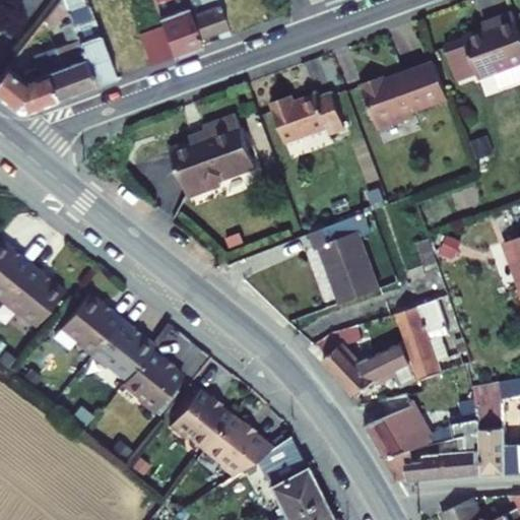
[(68,10),(64,0),(57,0),(44,18),(48,28),(68,10)]
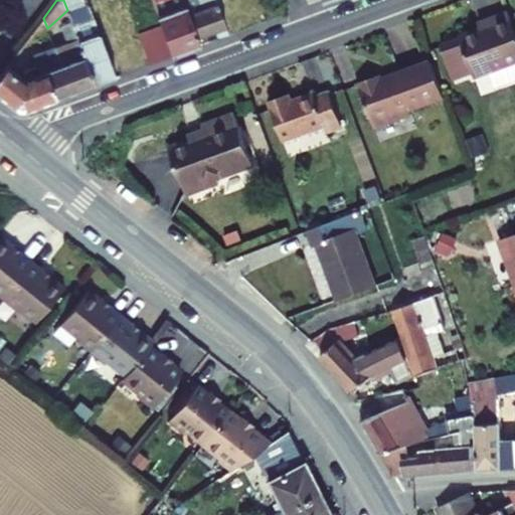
[(82,0),(63,0),(67,10),(67,12),(86,5),(82,0)]
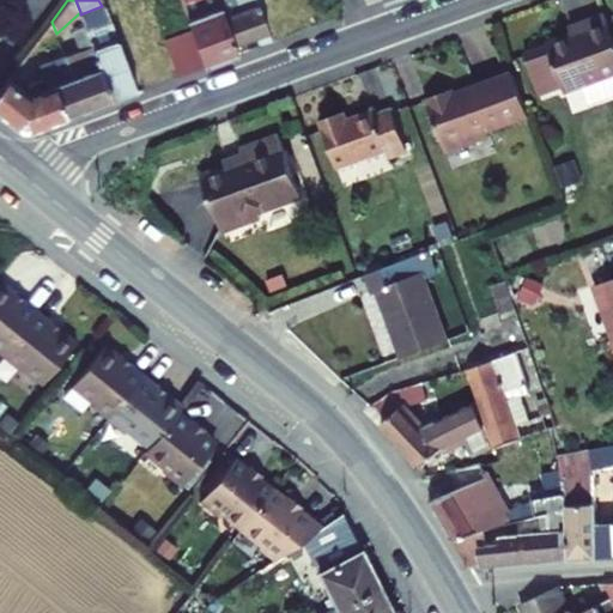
[(205,66),(238,53),(235,42),(219,0),(181,0),(193,30),(205,66)]
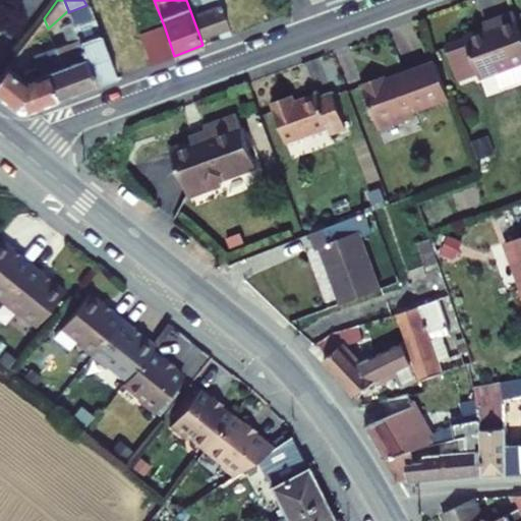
[(186,0),(199,36),(218,30),(229,25),(221,4),(222,4),(221,0),(186,0)]
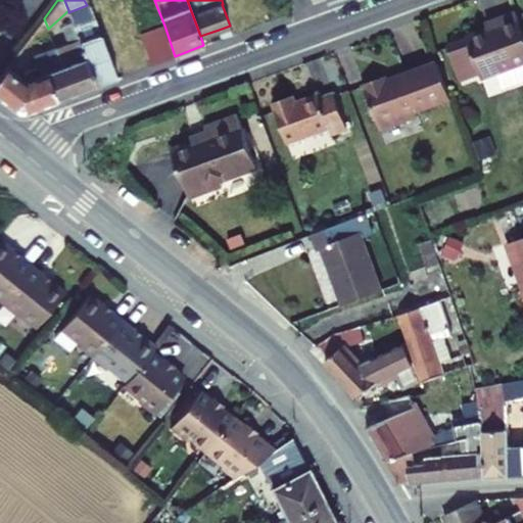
[(96,85),(117,77),(95,17),(89,4),(87,5),(68,12),(73,22),(78,39),(79,41),(96,85)]
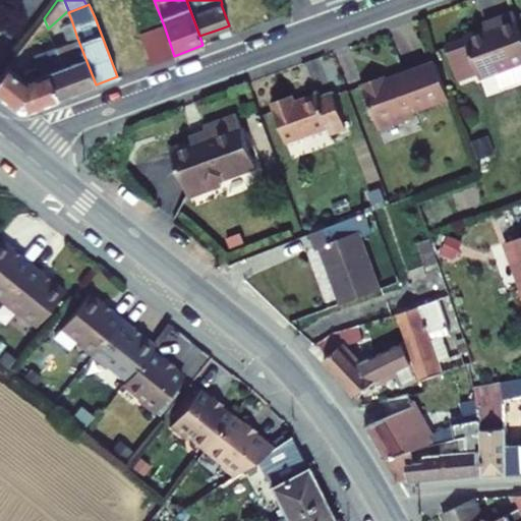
[(520,85),(520,32),(515,16),(496,23),(498,30),(465,42),(466,44),(446,51),(459,85),(478,78),(480,83),(496,77),(500,88),(503,91),(508,92),(520,85)]
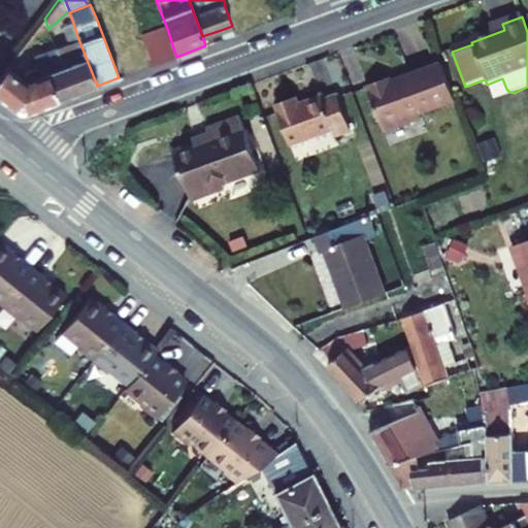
[(58,100),(97,86),(79,41),(78,39),(73,23),(62,27),(68,43),(56,48),(63,67),(47,72),(58,100)]
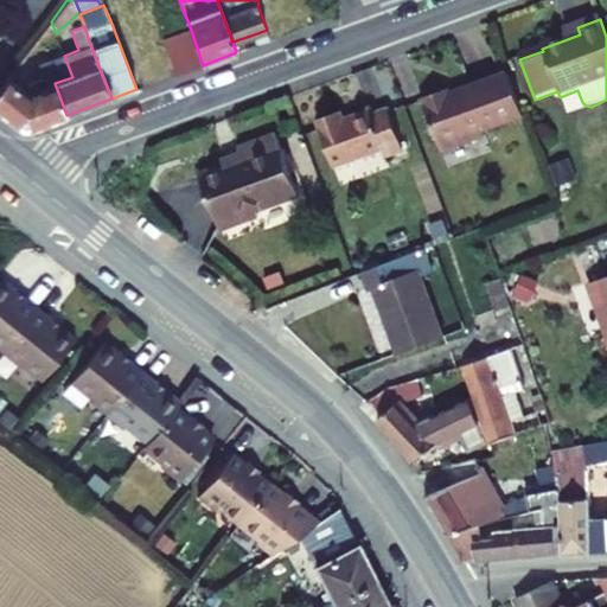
[(163,40),(176,75),(203,65),(191,30),(163,40)]
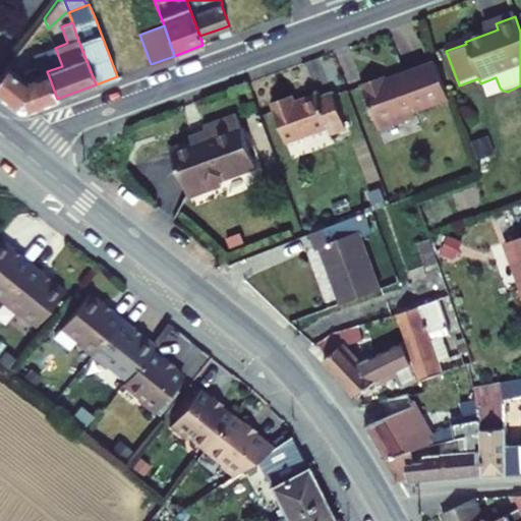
[(222,39),(232,35),(229,25),(218,30),(222,39)]
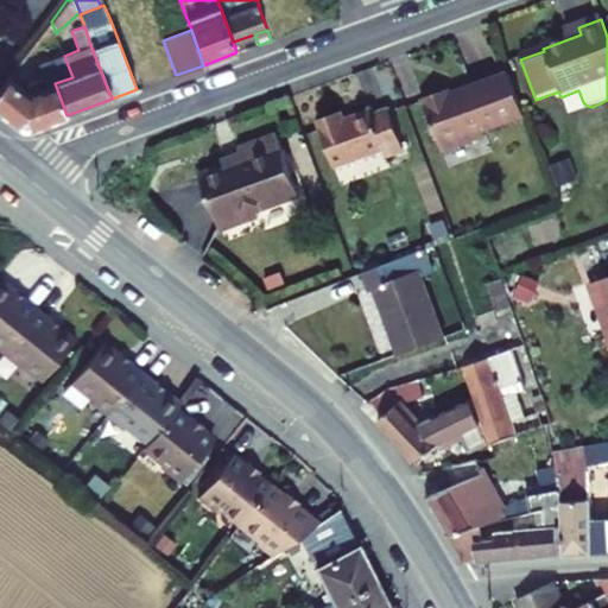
[(30,93),(8,76),(0,86),(0,113),(16,126),(31,128),(67,115),(55,83),(73,77),(64,56),(42,64),(50,86),(30,93)]
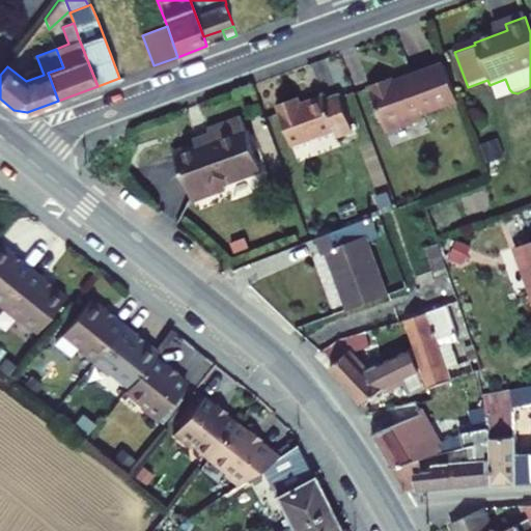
[(458,106),(444,67),(406,82),(407,84),(394,89),(391,82),(369,91),(388,138),(424,124),(423,119),(458,106)]
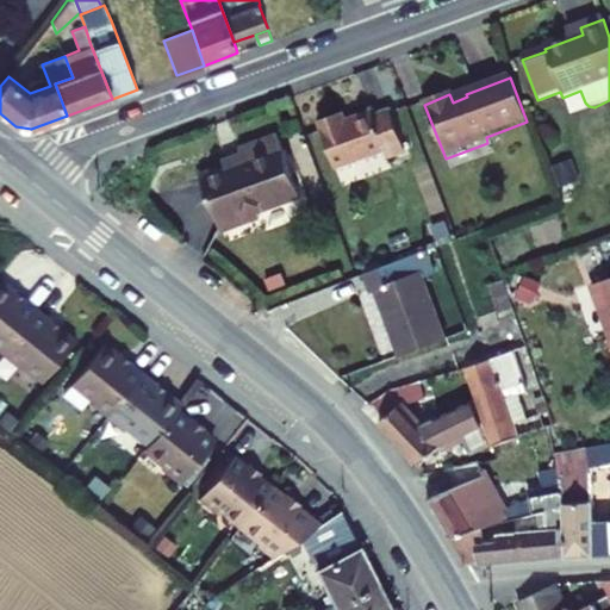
[(343,124),(321,132),(336,176),(387,156),(390,165),(406,157),(391,117),(374,124),(372,118),(344,129),(343,124)]
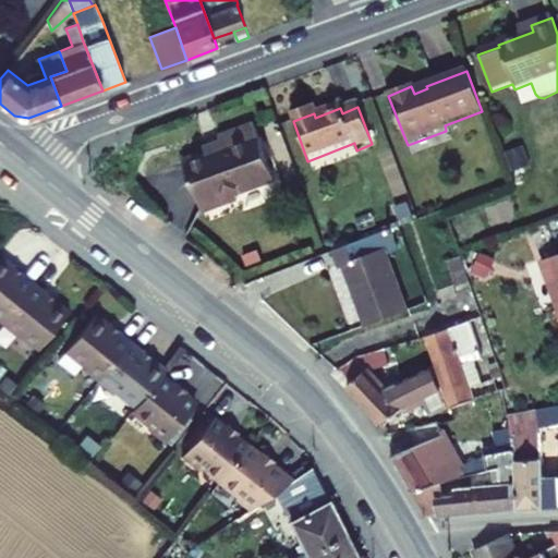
[(277,186),(256,130),(221,144),(223,147),(227,157),(210,162),(208,159),(184,169),(204,221),(226,213),(232,199),(239,201),(277,186)]
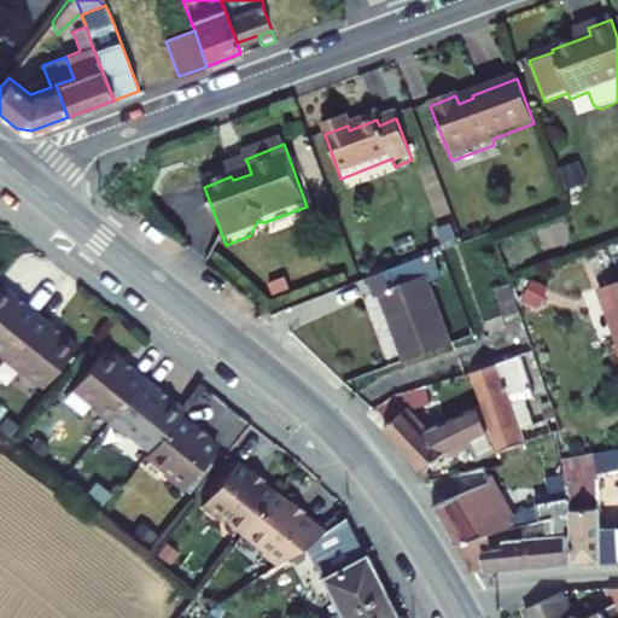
[(251,174),(248,163),(228,170),(231,176),(233,180),(251,174)]
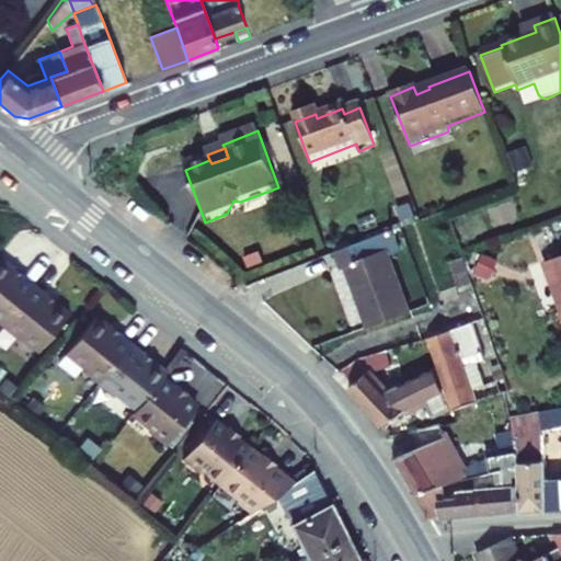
[(242,208),(240,202),(233,201),(227,214),(242,208)]
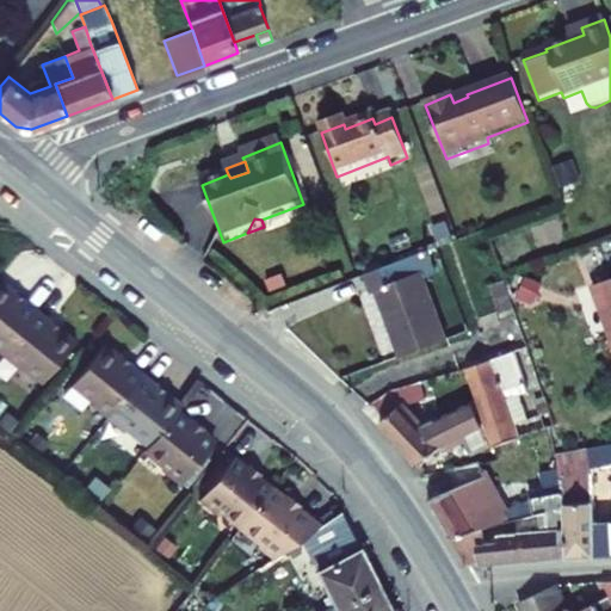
[(401,356),(446,339),(444,332),(424,278),(437,273),(427,251),(365,273),(372,291),(377,289),(401,356)]
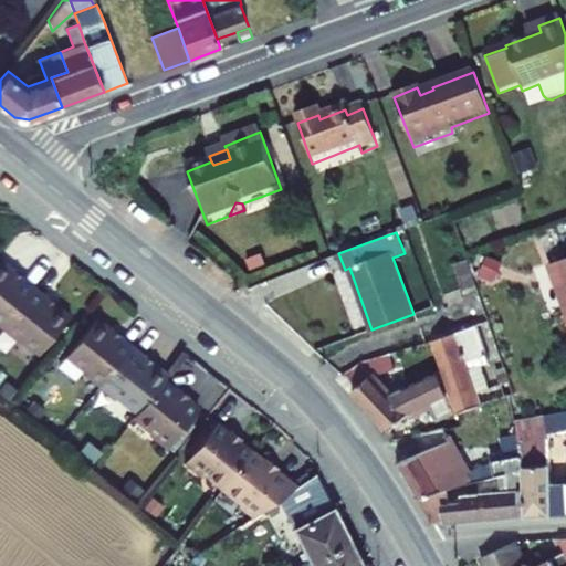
[(565,257),(548,264),(565,312),(565,257)]
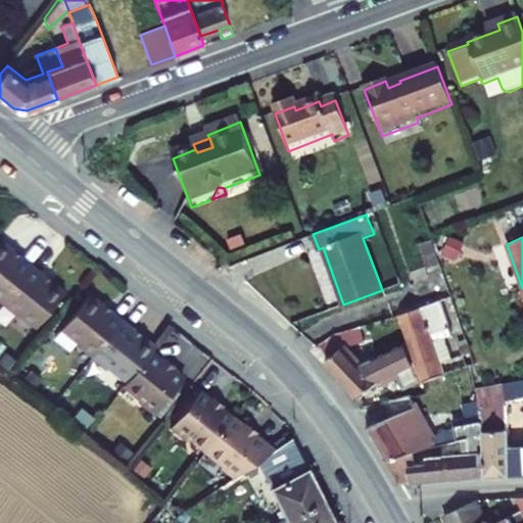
[(432,240),(420,244),(428,268),(440,264),(432,240)]
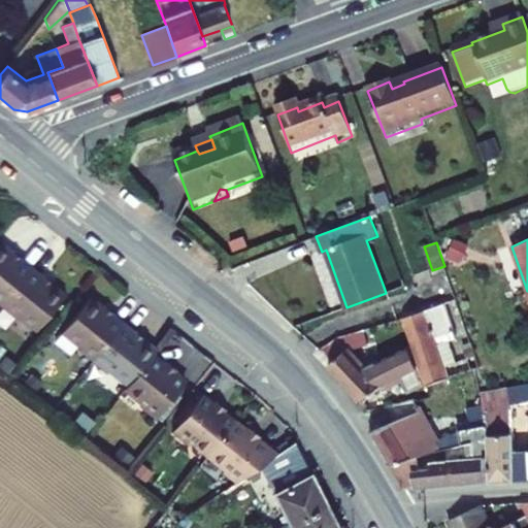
[(33,273),(0,246),(0,312),(0,314),(33,273)]
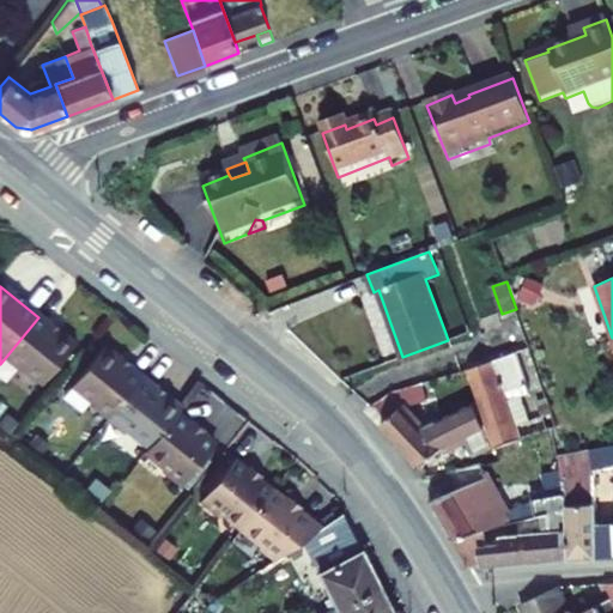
[(77,350),(38,317),(0,364),(17,377),(22,372),(43,390),(77,350)]
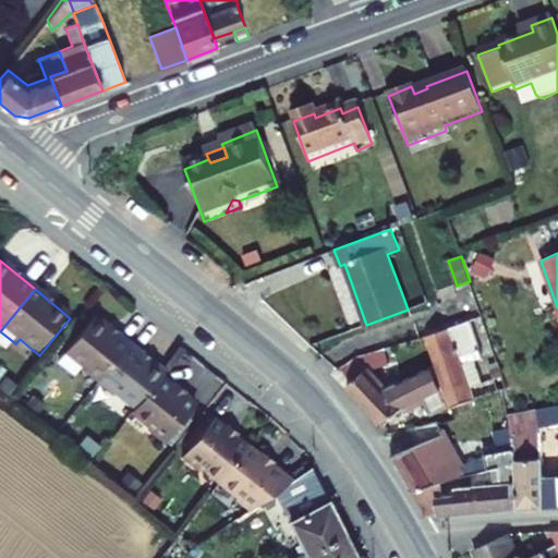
[(408,310),(428,302),(425,295),(405,303),(408,310)]
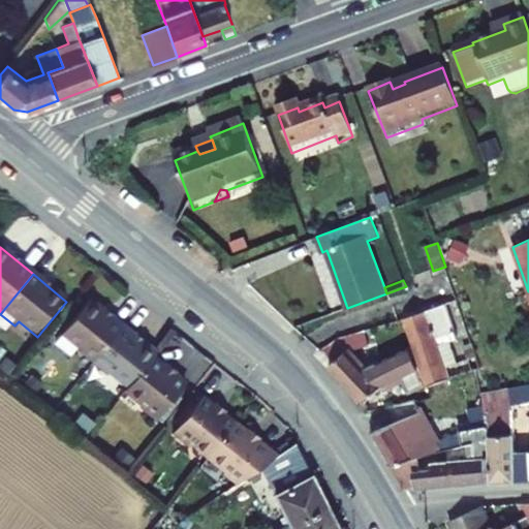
[(93,370),(125,331),(92,304),(63,339),(82,354),(79,359),(93,370)]
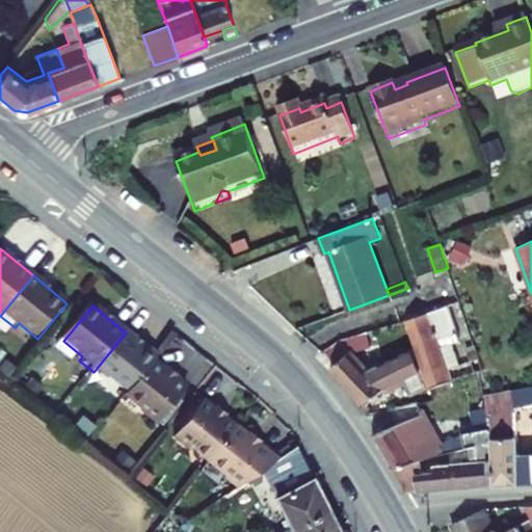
[(460,340),(448,306),(406,320),(411,333),(431,389),(483,371),(474,345),(466,348),(471,362),(459,366),(452,343),(460,340)]
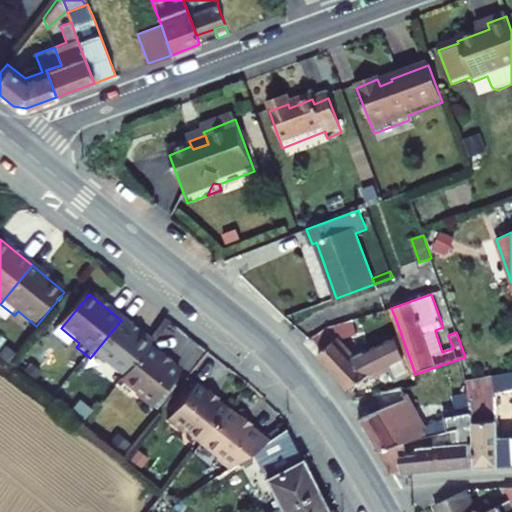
[(396,320),(391,308),(381,312),(385,324),(396,320)]
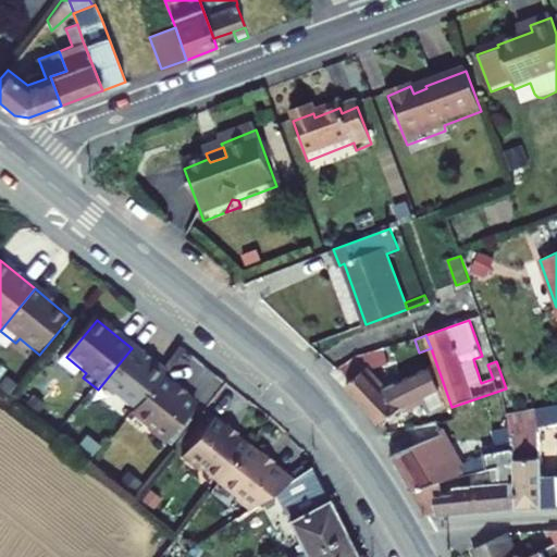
[(132,348),(98,390),(113,401),(116,397),(135,411),(165,375),(132,348)]
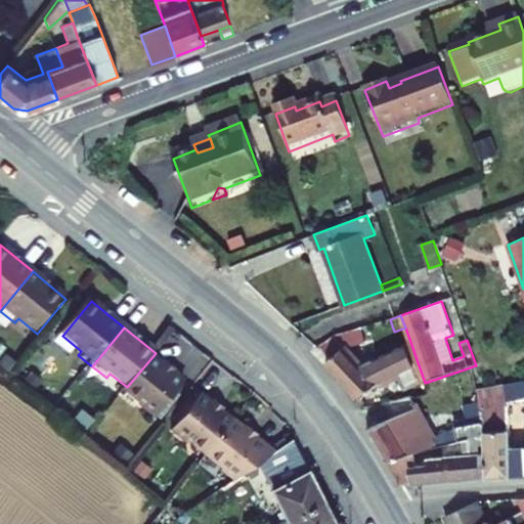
[(318,345),(331,359),(344,347),(365,340),(362,328),(335,336),(318,345)]
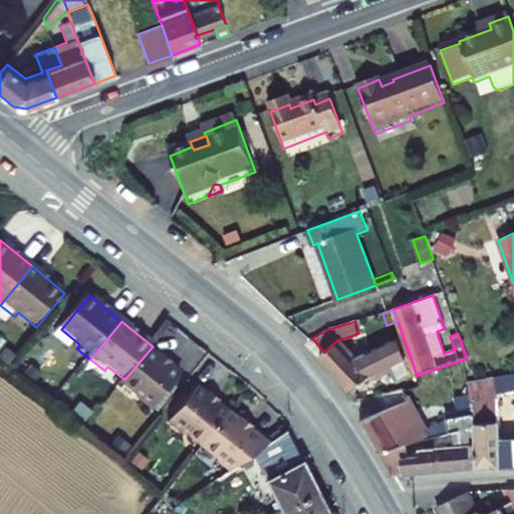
[(406,357),(397,339),(355,358),(337,340),(319,356),(354,392),(371,375),(388,366),(396,381),(411,374),(404,358),(406,357)]
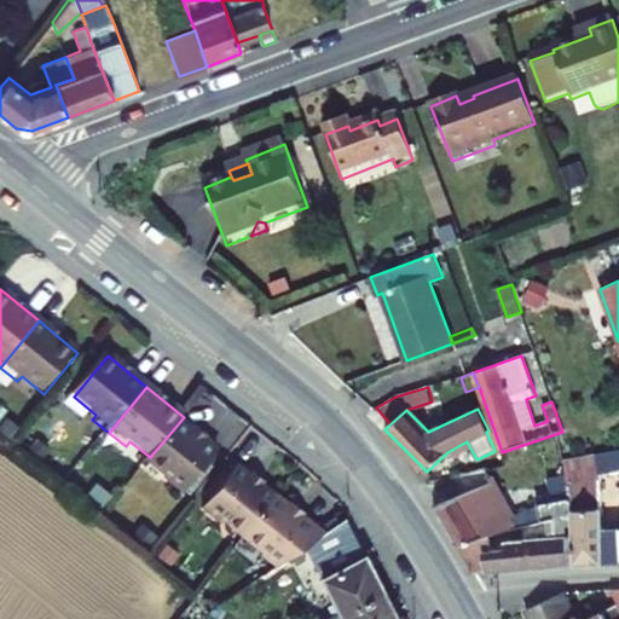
[(203,431),(184,417),(150,457),(139,466),(157,480),(181,497),(217,461),(203,451),(218,441),(203,431)]
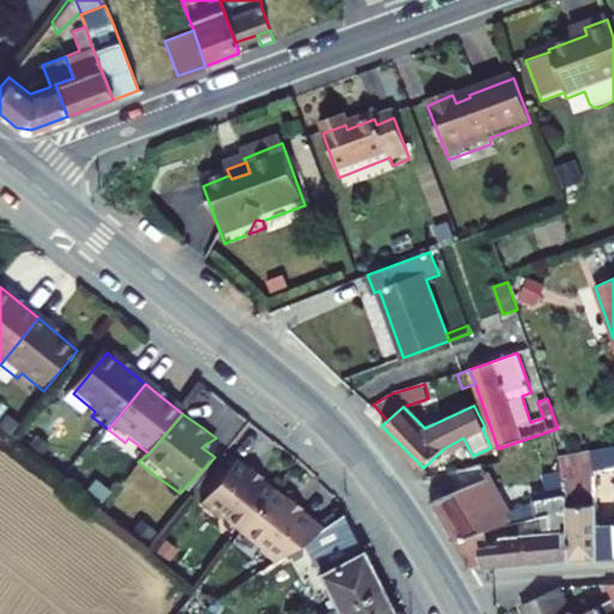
[(570,560),(613,558),(613,523),(599,524),(596,471),(613,468),(613,447),(560,458),(563,473),(566,494),(567,506),(570,560)]
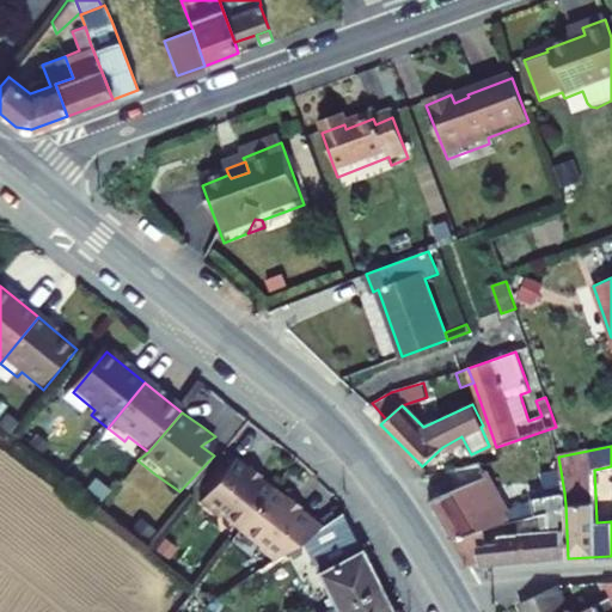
[(204,518),(222,532),(255,491),(243,481),(246,476),(234,465),(230,471),(218,461),(182,508),(201,524),(204,518)]
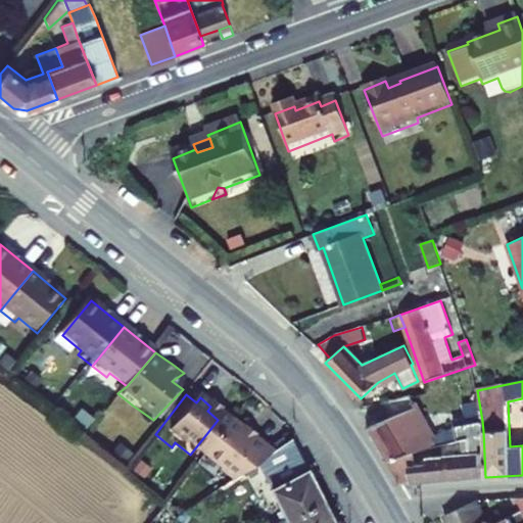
[(416,409),(411,396),(382,402),(388,420),(416,409)]
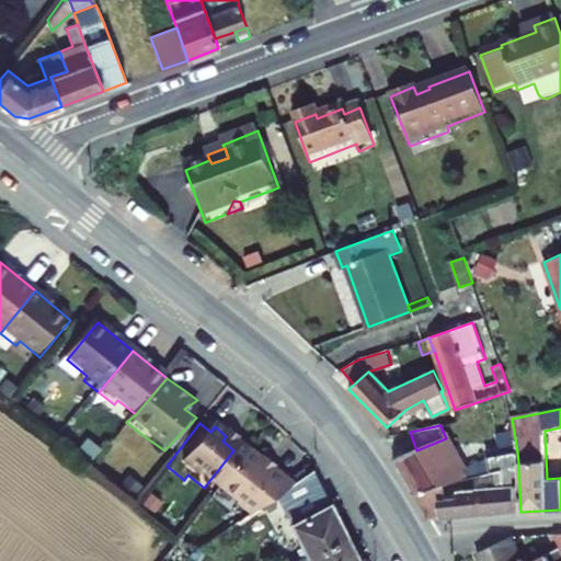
[(499,447),(500,455),(517,451),(514,432),(496,434),(499,447)]
